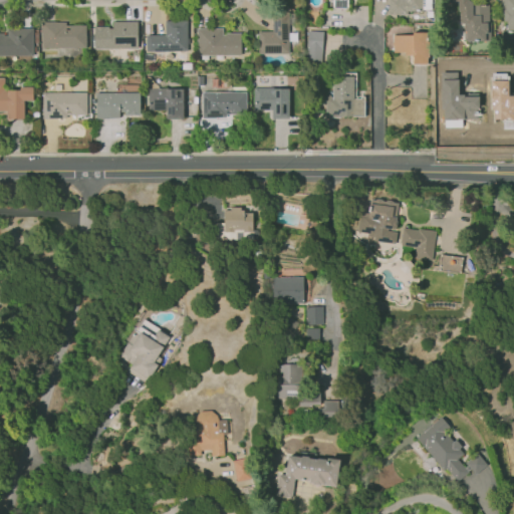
[(431,0),(431,10),(422,10),(408,10),(408,14),(389,14),(389,0),(431,0)]
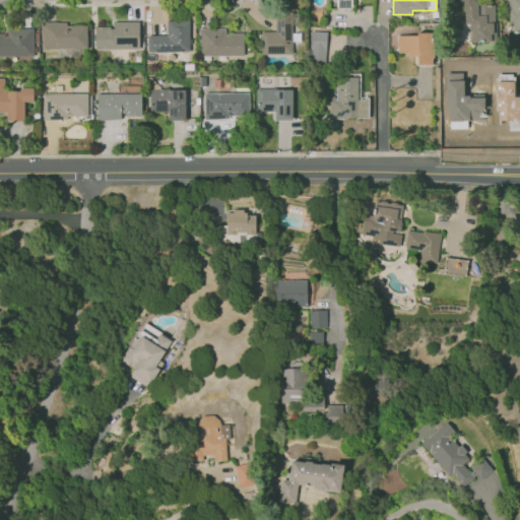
[(453,0),(472,0),(477,4),(493,5),(495,42),(470,41),(469,24),(467,24),(463,22),(464,12),(462,10),(462,3),(454,3),(453,0)]
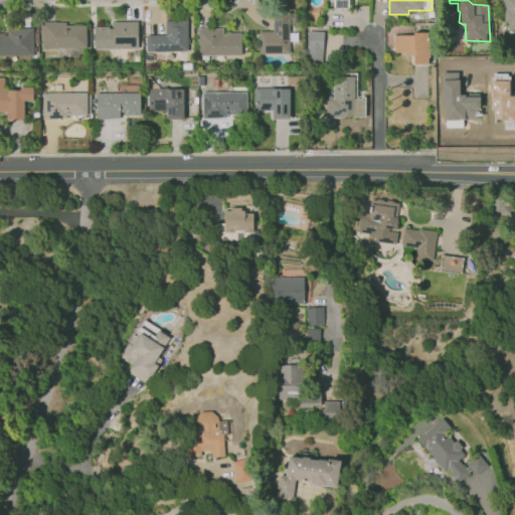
[(500,0),(514,0),(514,33),(506,33),(506,21),(503,21),(504,11),(500,11),(500,0)]
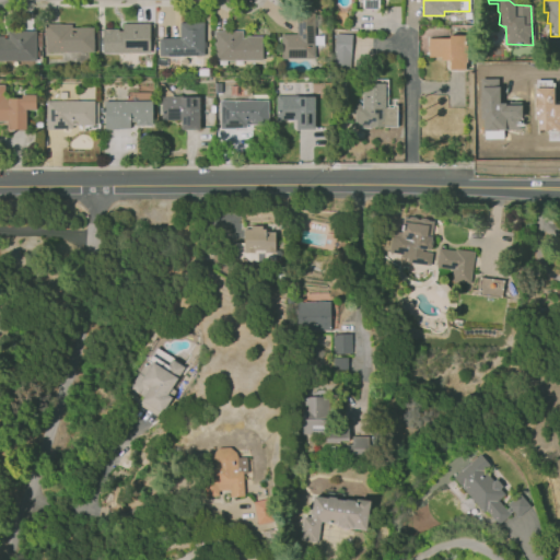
[(280,33),(281,58),(314,58),(316,49),(324,50),(324,33),(314,33),(313,13),(296,13),(296,34),(280,33)]
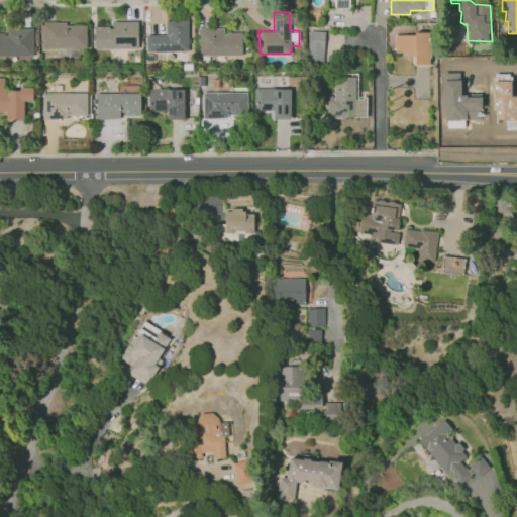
[(112,20),(137,21),(137,47),(93,49),(93,26),(112,27),(112,20)]
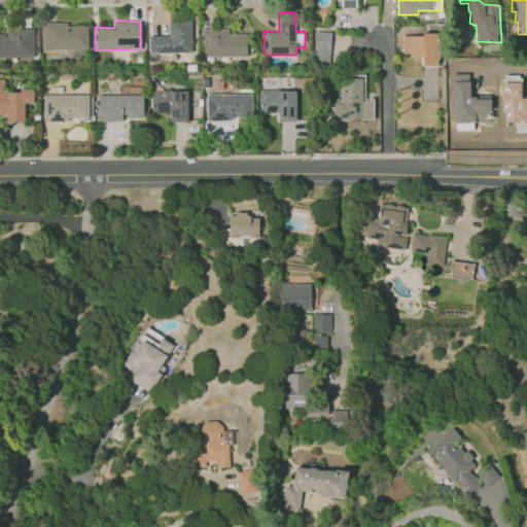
[(168,21),(190,22),(191,51),(148,53),(148,35),(167,35),(168,21)]
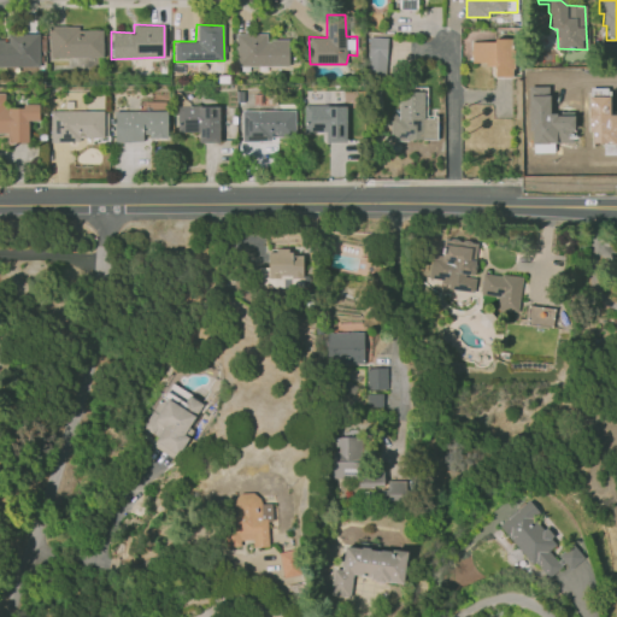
[(48,56),(103,57),(101,31),(78,30),(78,27),(48,25),(48,56)]
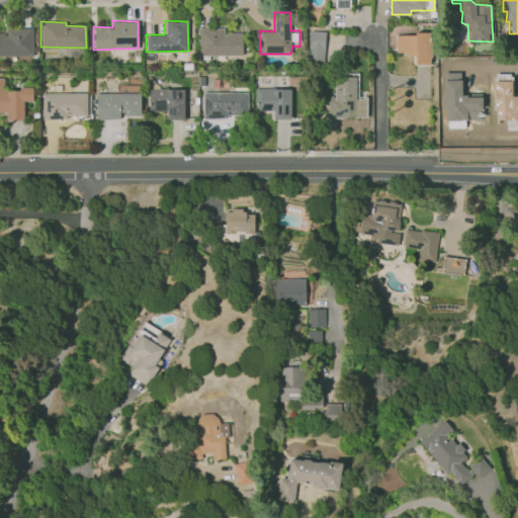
[(6,28),(32,28),(32,56),(0,56),(0,33),(4,33),(4,35),(6,35),(6,28)]
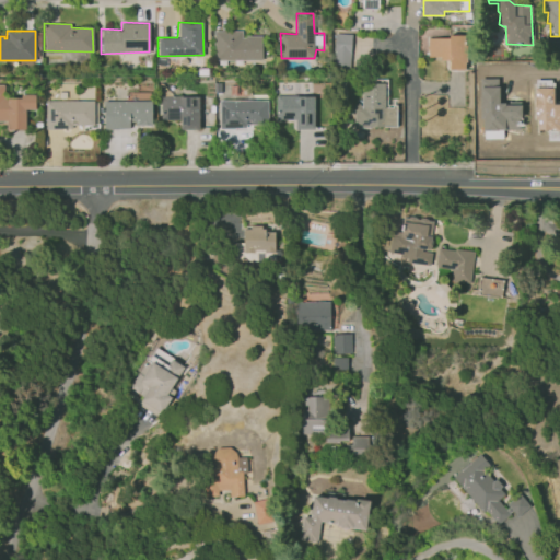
[(213,31),(242,31),(242,37),(246,37),(246,36),(261,36),(263,58),(214,59),(213,31)]
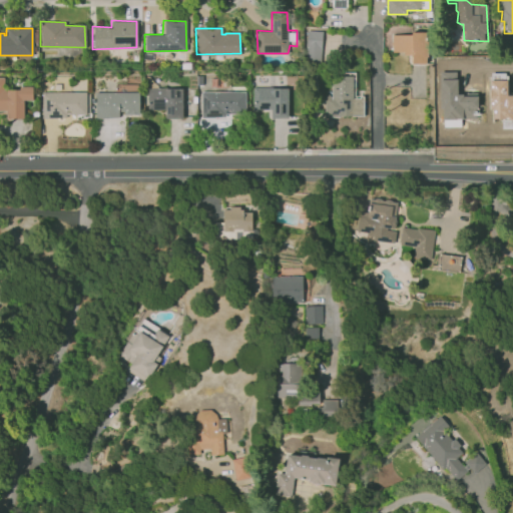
[(307,30),(323,32),(321,65),(305,63),(307,30)]
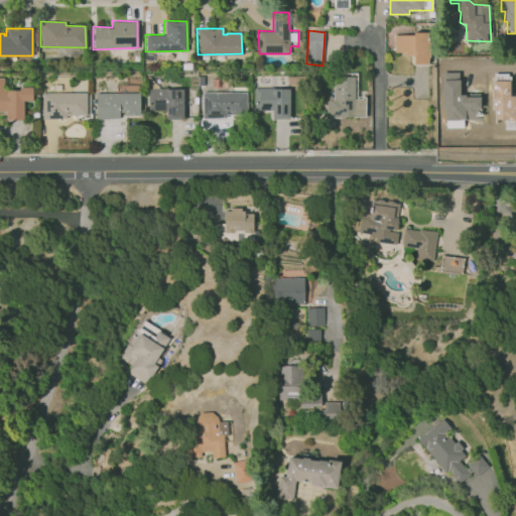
[(394,34),(413,35),(414,33),(428,33),(428,65),(413,63),(413,56),(407,55),(407,52),(395,52),(394,45),(392,45),(392,41),(395,41),(394,34)]
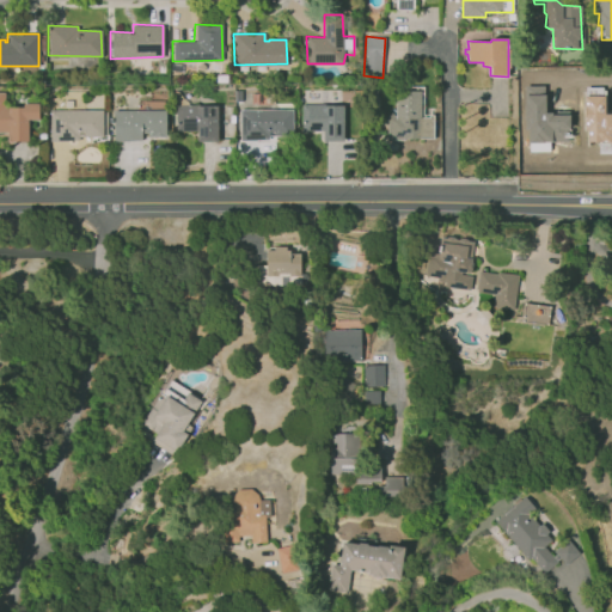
[(396,85),(424,86),(423,115),(433,115),(433,139),(387,139),(387,122),(384,120),(391,112),(395,115),(396,85)]
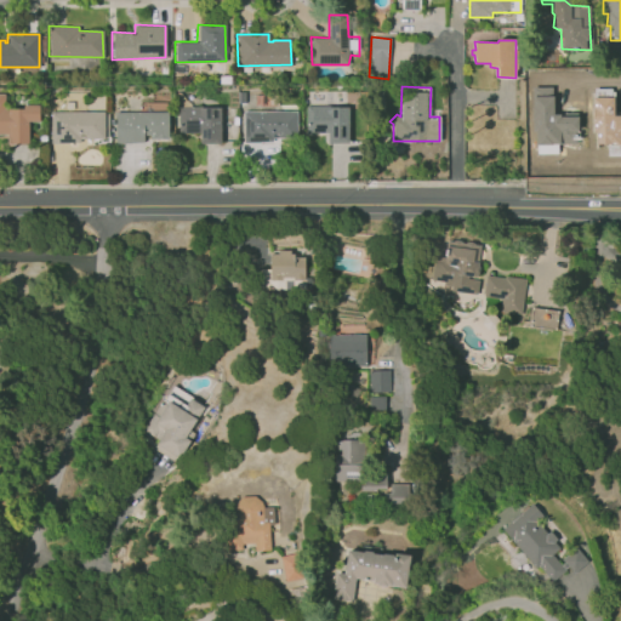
[(0,93),(5,93),(5,109),(24,108),(23,104),(39,106),(40,120),(28,121),(29,144),(9,144),(7,136),(0,135),(0,93)]
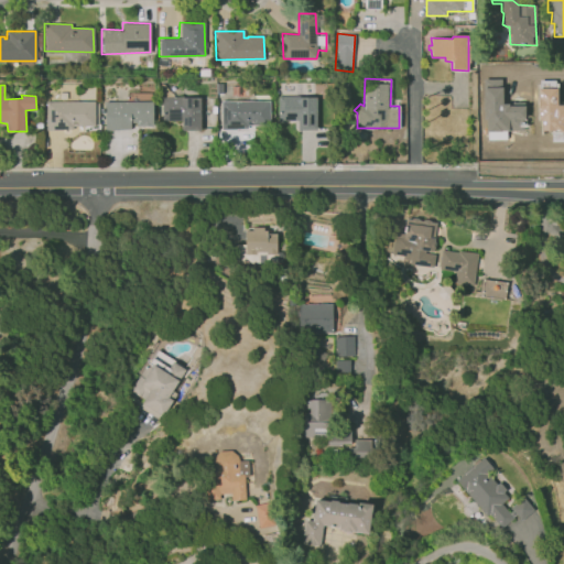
[(278,96),(316,96),(316,129),(297,129),(297,120),(277,120),(278,96)]
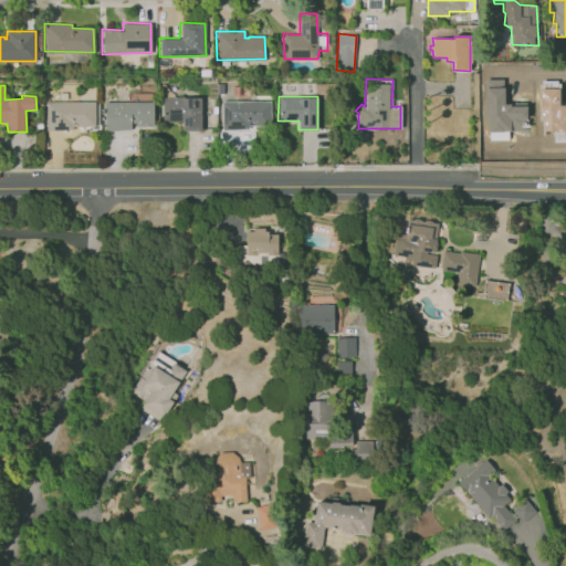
[(163,97),(201,98),(200,129),(181,129),(182,121),(163,122),(163,97)]
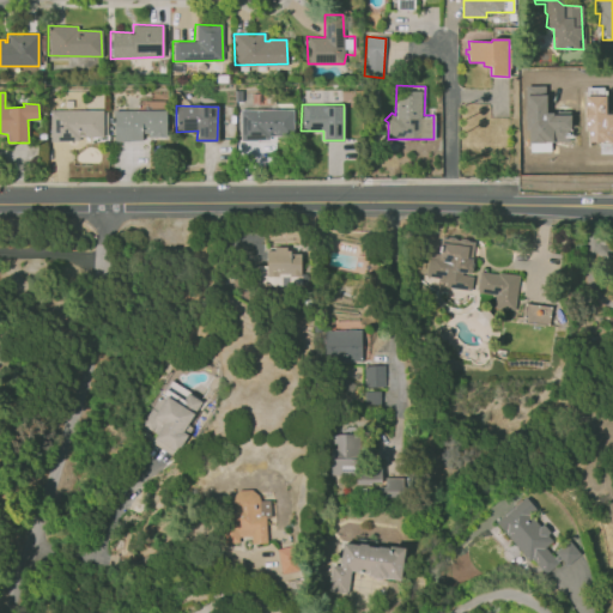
[(50,109),(103,110),(103,111),(108,111),(108,138),(79,138),(79,140),(50,140),(50,109)]
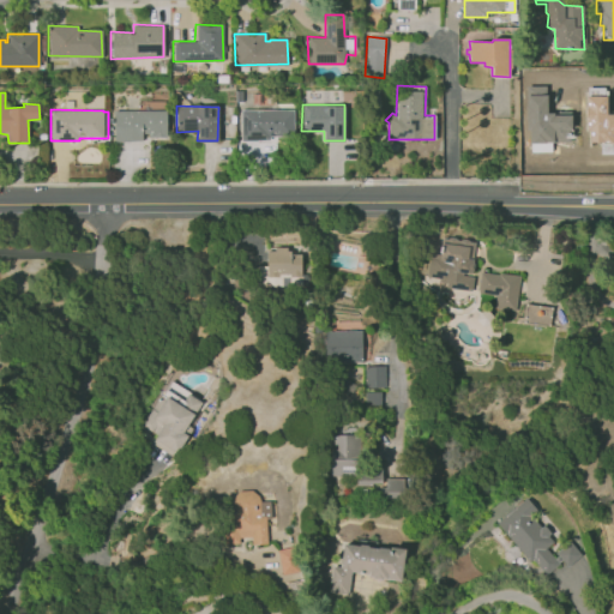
[(240,109),(294,110),(294,137),(270,137),(270,140),(241,140),(240,109)]
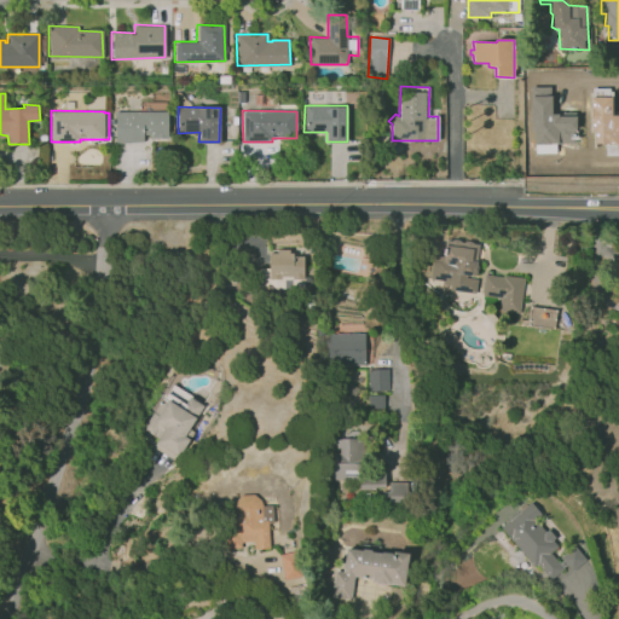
[(114,111),(167,111),(167,137),(149,138),(149,134),(144,134),(144,140),(115,142),(114,111)]
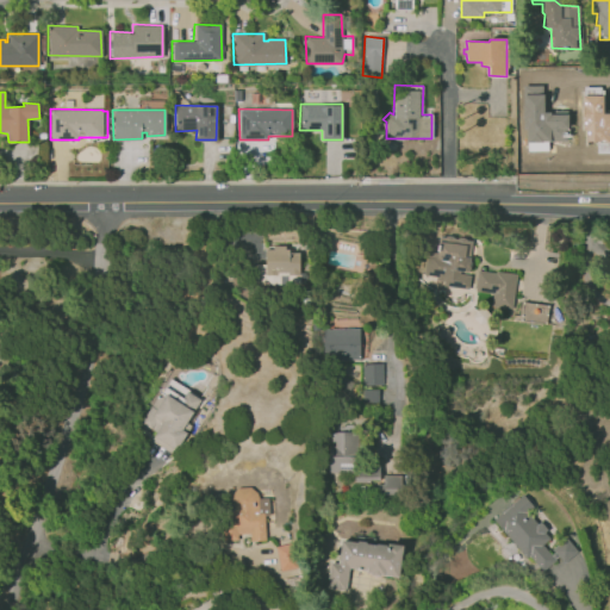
[(439,236),(446,237),(447,236),(453,237),(454,240),(456,240),(459,238),(465,238),(466,241),(471,241),(467,272),(460,271),(460,274),(470,275),(468,288),(443,285),(443,281),(435,280),(435,275),(423,274),(427,251),(436,253),(439,236)]
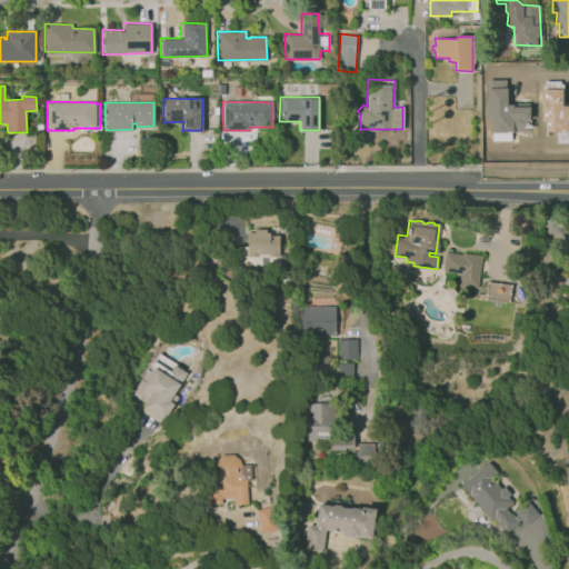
[(247,232),(255,232),(255,229),(266,229),(266,232),(269,232),(269,236),(279,236),(279,252),(285,252),(285,266),(238,266),(238,247),(247,247),(247,232)]
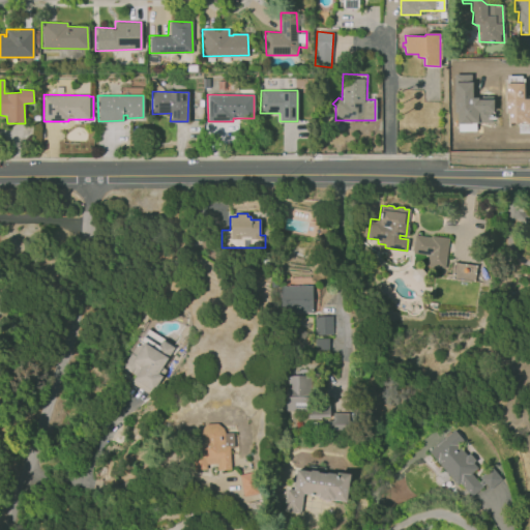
[(431,235),(448,237),(444,268),(427,266),(428,255),(412,253),(414,235),(431,237),(431,235)]
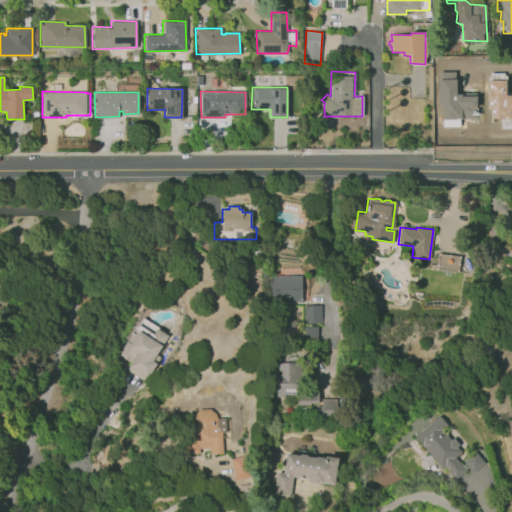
[(270,276),(301,275),(302,301),(271,301),(270,276)]
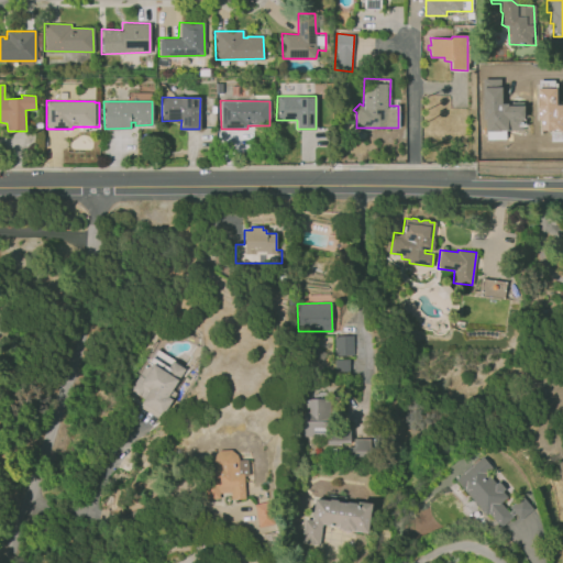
[(334,335),(353,334),(354,355),(335,356),(334,335)]
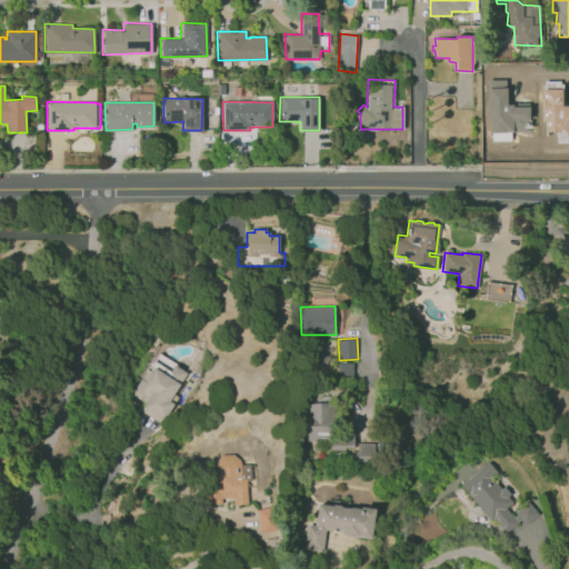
[(153,360),(169,370),(173,363),(188,373),(175,395),(179,397),(161,425),(141,411),(147,402),(132,393),(153,360)]
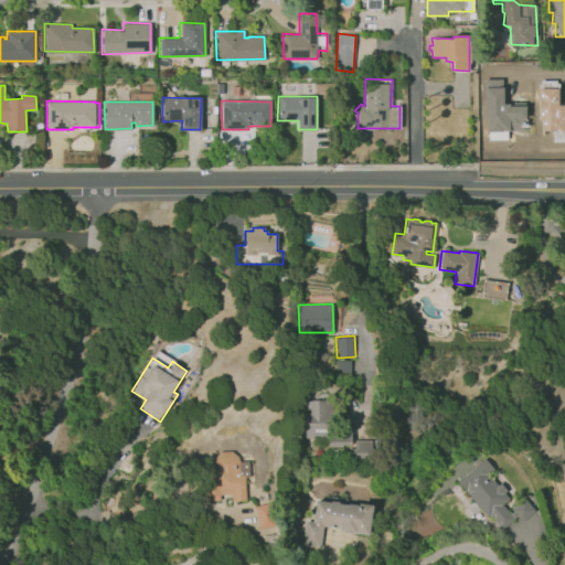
[(336,361),(350,361),(350,379),(337,379),(336,361)]
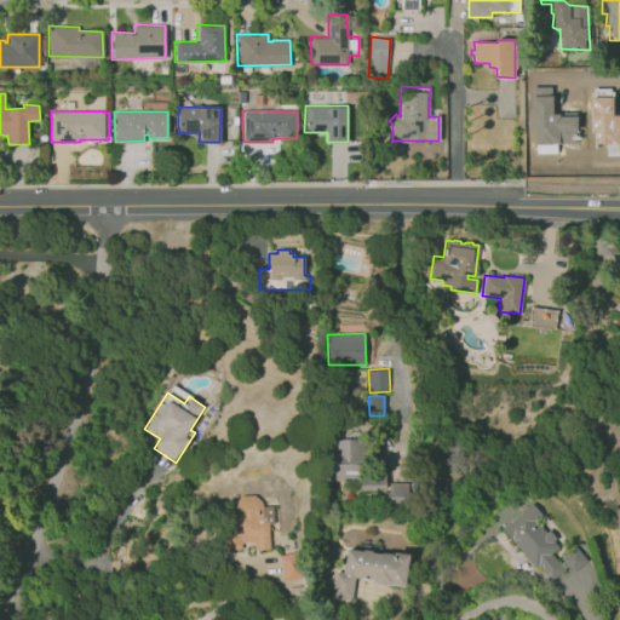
[(340,440),(361,441),(361,465),(385,465),(385,488),(375,488),(375,491),(360,491),(360,484),(363,484),(363,481),(334,481),(334,454),(340,454),(340,440)]
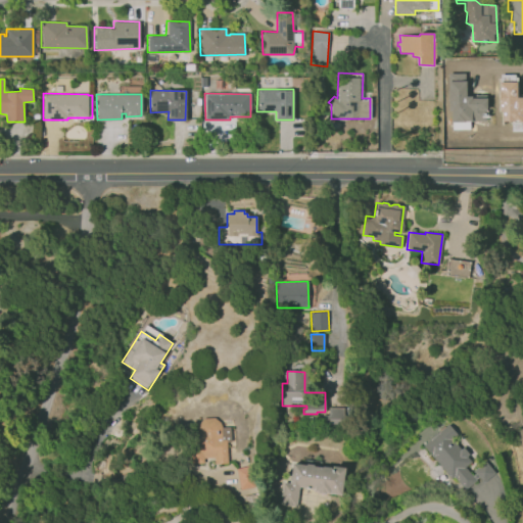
[(329,407),(343,407),(343,425),(324,425),(324,415),(329,415),(329,407)]
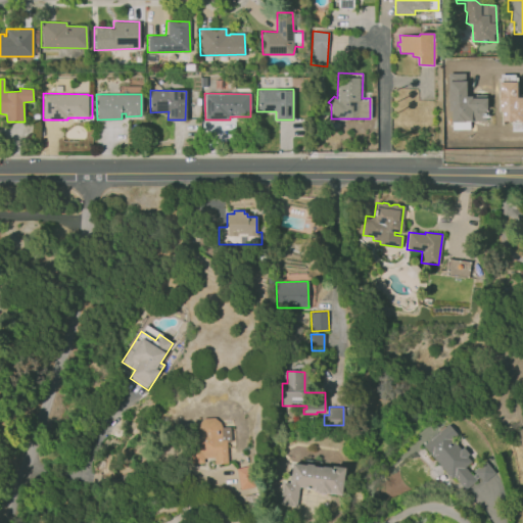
[(203,418),(214,417),(220,422),(222,427),(230,427),(231,442),(227,442),(228,463),(214,463),(214,457),(203,458),(203,464),(191,464),(191,452),(198,452),(197,425),(203,418)]
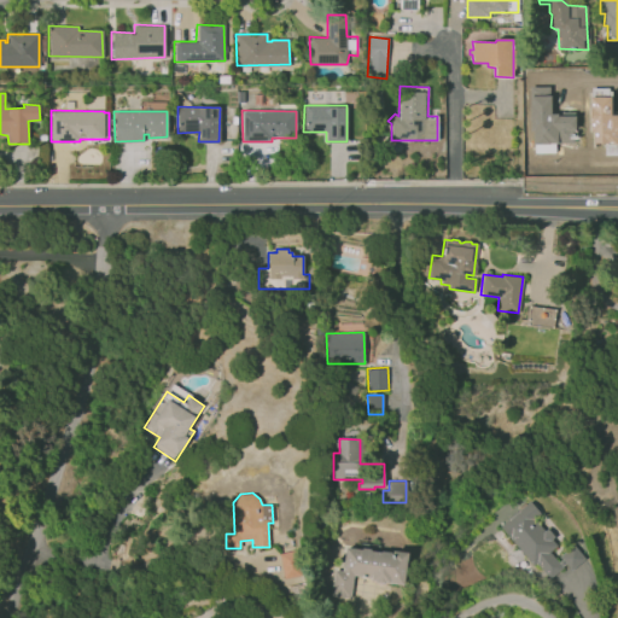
[(529,500),(541,514),(534,519),(544,531),(547,529),(554,537),(551,540),(557,546),(549,552),(559,563),(563,560),(559,557),(573,544),(586,559),(571,571),(565,564),(563,566),(564,569),(549,581),(536,565),(534,569),(499,526),(529,500)]
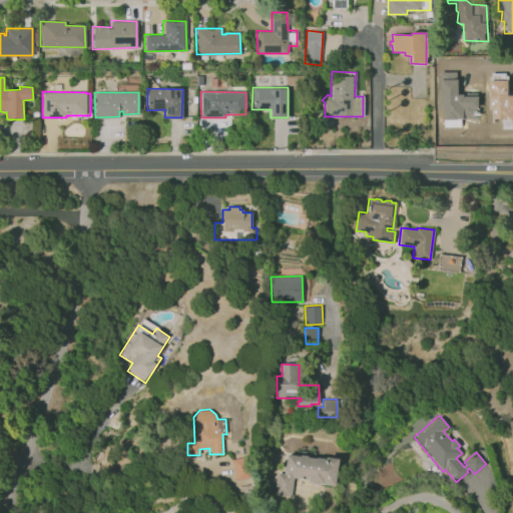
[(287,454),(300,456),(301,454),(308,455),(308,457),(316,458),(316,456),(326,458),(326,456),(339,458),(335,486),(308,482),(309,479),(293,477),(291,496),(276,494),(278,473),(285,474),(287,454)]
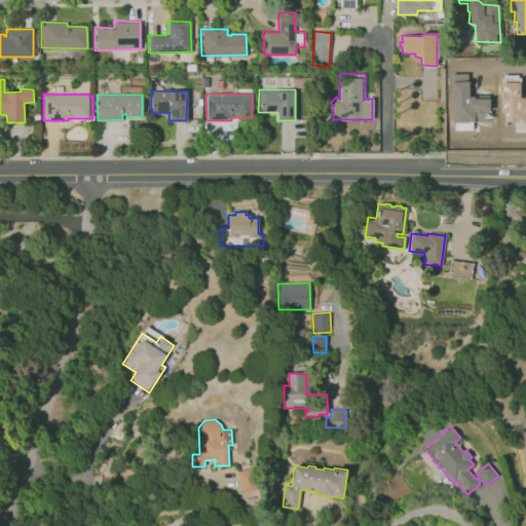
[(237,471),(253,467),(257,489),(241,492),(237,471)]
